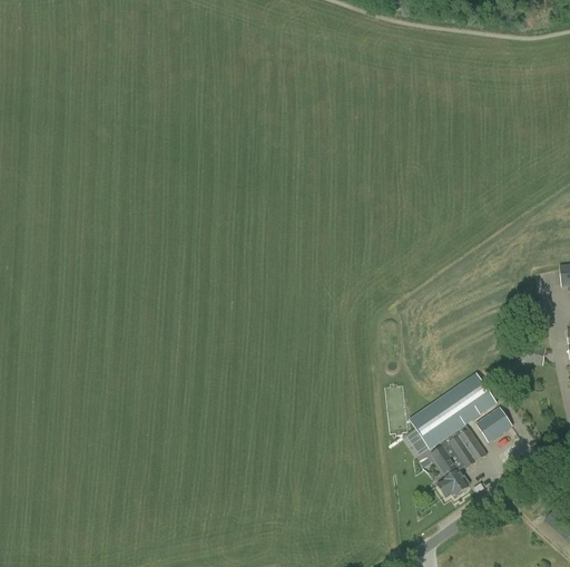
[(569,262),(559,264),(559,267),(561,286),(568,285),(569,285),(569,262)]
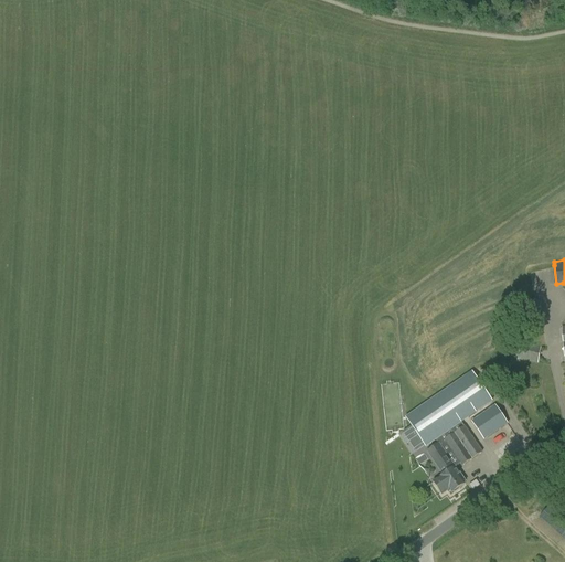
[(550,265),(533,269),(536,284),(554,279),(550,265)]
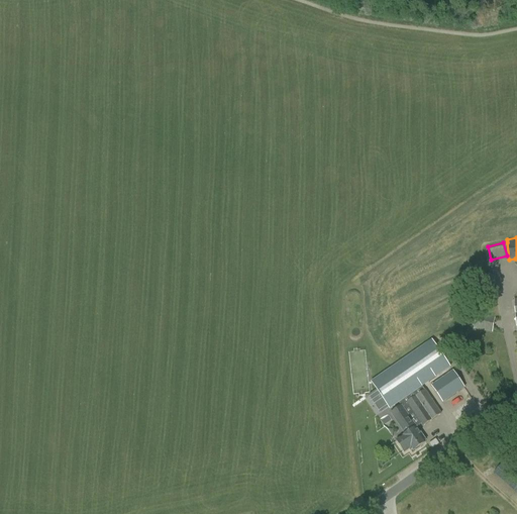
[(472,325),(492,329),(495,313),(475,309),(472,325)]
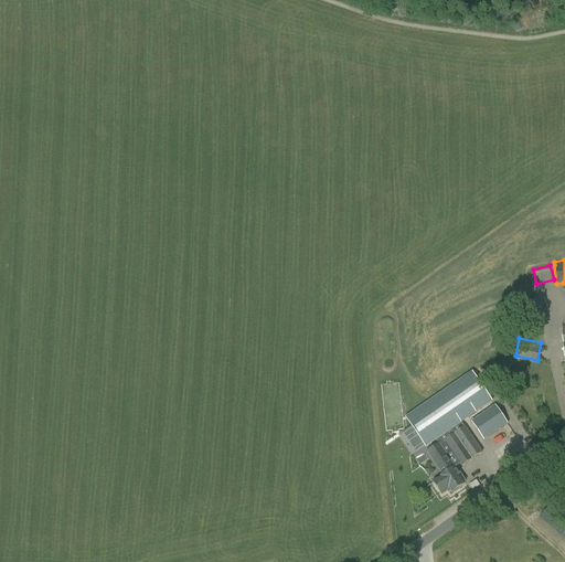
[(493,399),(472,369),(405,415),(426,445),(493,399)]
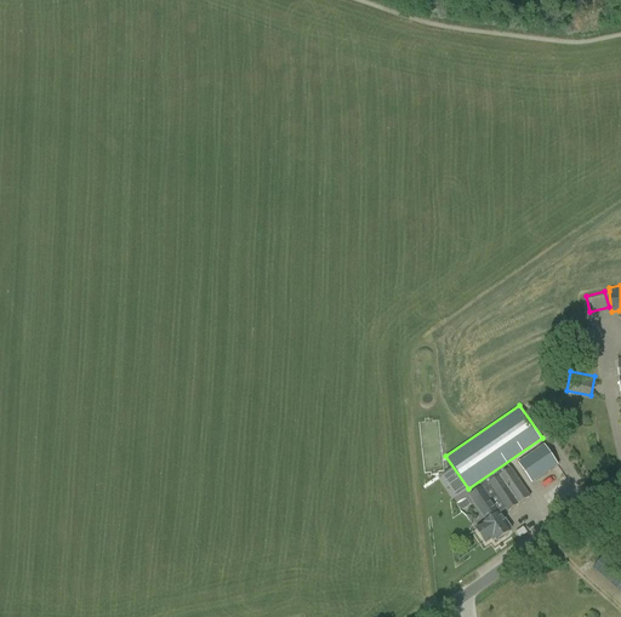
[(545,441),(518,460),(531,481),(559,463),(545,441)]
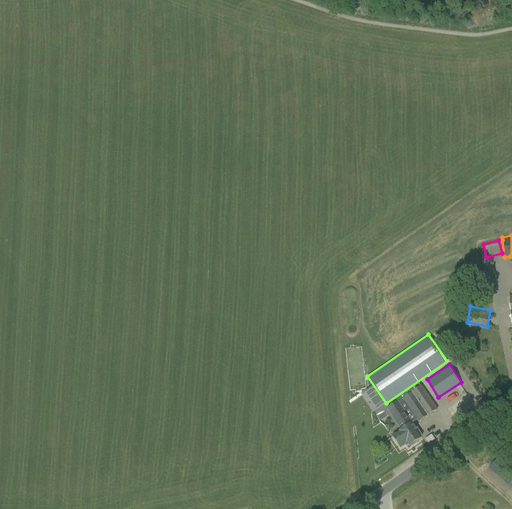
[(421,385),(403,397),(403,396),(387,407),(389,411),(402,429),(394,435),(401,446),(406,442),(407,444),(410,442),(411,443),(419,437),(418,436),(421,434),(412,420),(417,417),(419,419),(436,407),(421,385)]
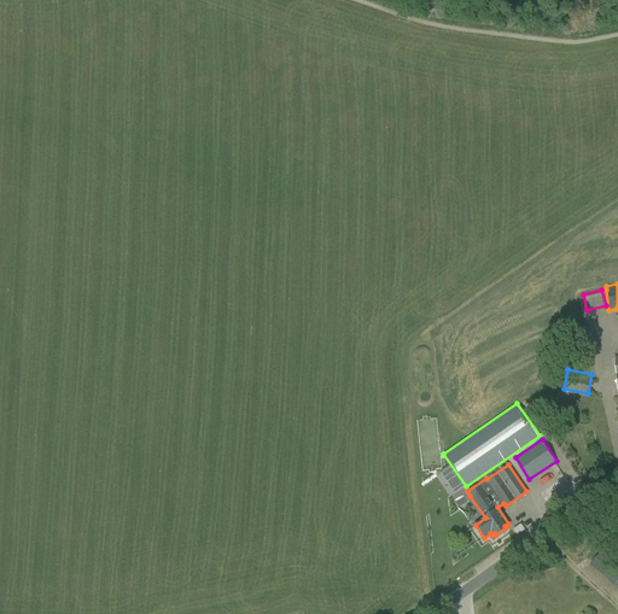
[(617,559),(604,547),(590,562),(617,588),(617,559)]
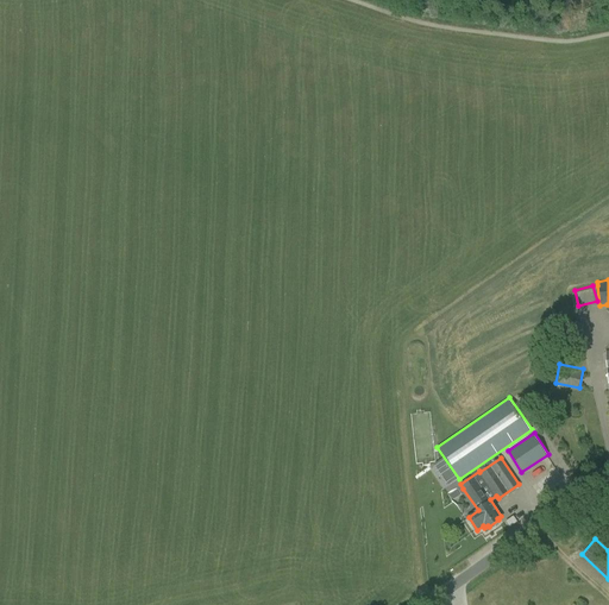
All buildings are outlined.
